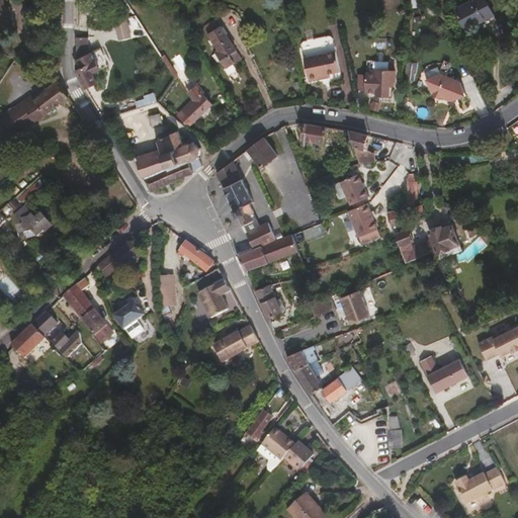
[(4,14),(2,0),(0,0),(0,29),(11,28),(9,13),(4,14)]
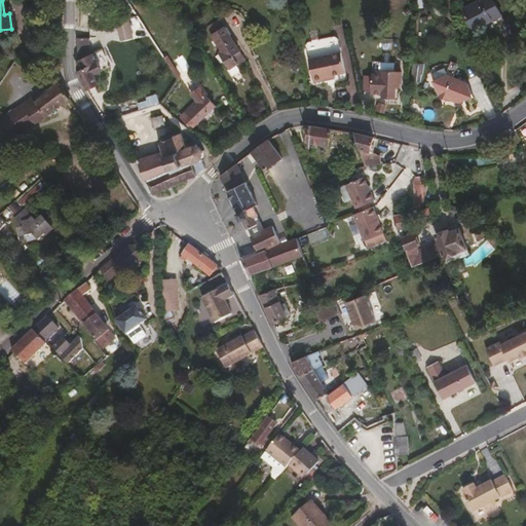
[(503,14),(494,0),(480,0),(463,9),(475,29),(503,14)]
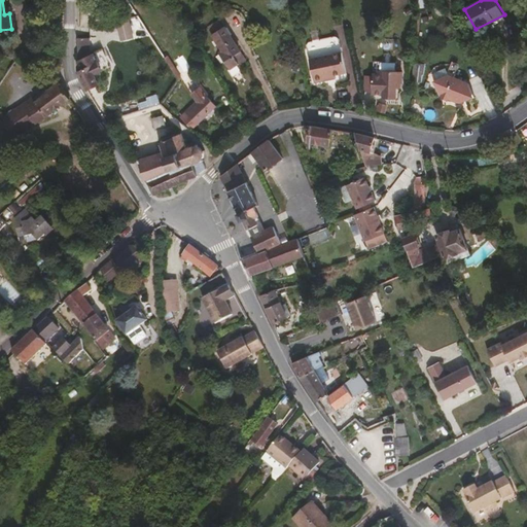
[(245,60),(224,22),(210,31),(213,35),(222,51),(219,54),(230,70),(245,60)]
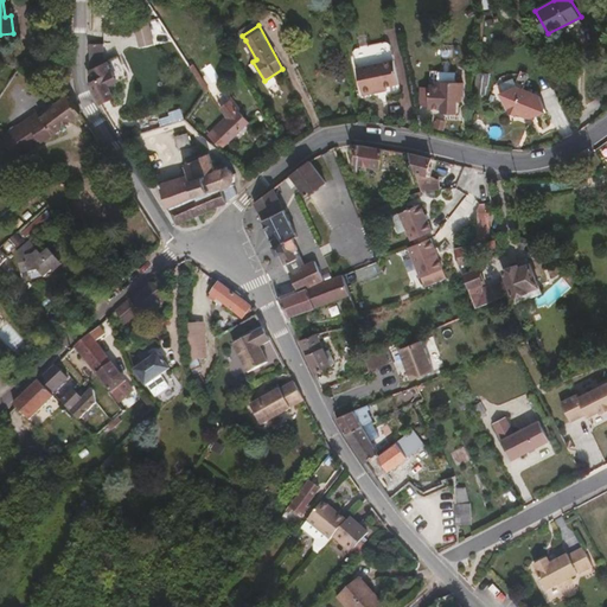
[(131,31),(135,40),(144,37),(140,27),(131,31)]
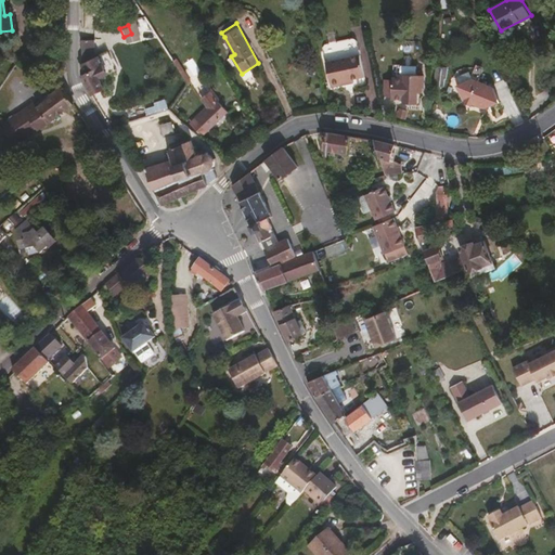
[(364,73),(360,52),(357,52),(353,35),(325,41),(323,46),(331,84),(341,81),(341,77),(353,75),(364,73)]
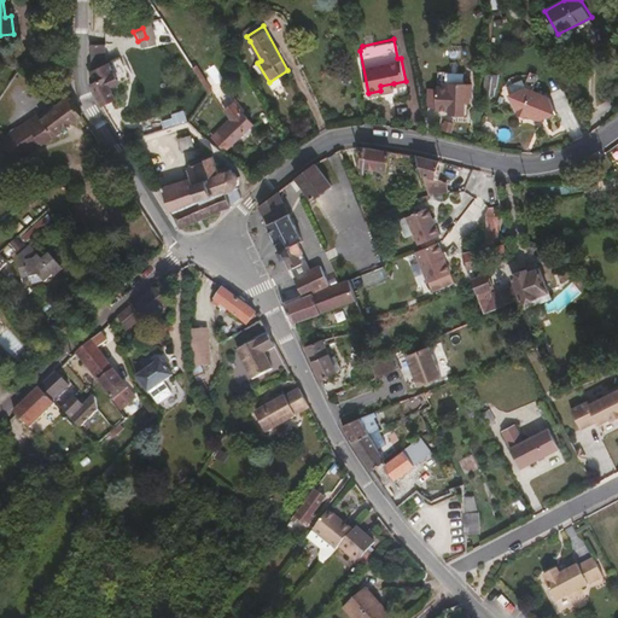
[(108,65),(108,45),(93,46),(93,71),(108,65)]
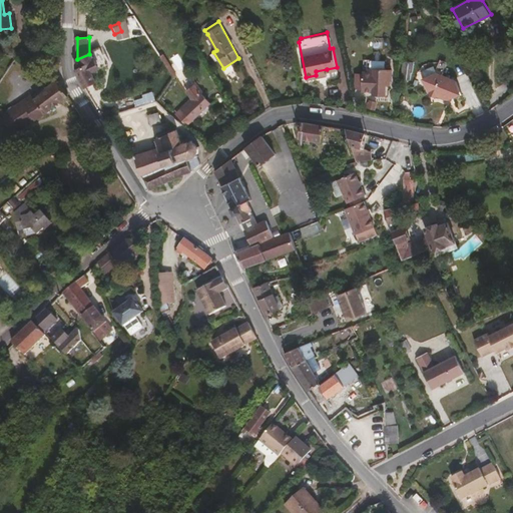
[(103,67),(96,50),(92,52),(100,69),(103,67)]
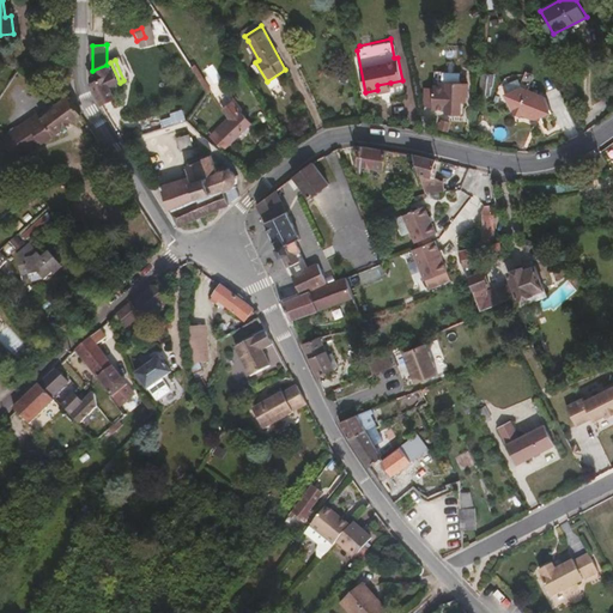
[(120,83),(110,62),(107,65),(92,71),(92,83),(102,104),(116,97),(111,86),(120,83)]
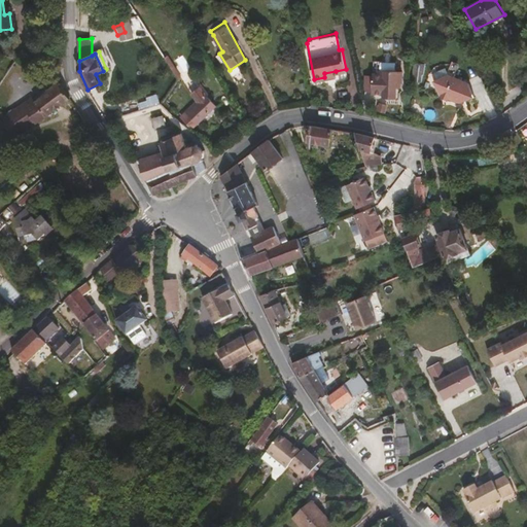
[(176,58),(182,72),(190,69),(184,55),(176,58)]
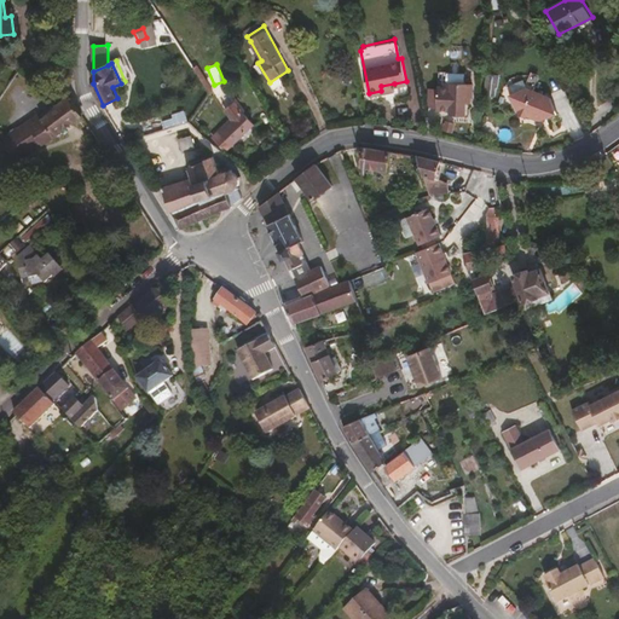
[(499,87),(499,82),(501,81),(501,80),(498,80),(498,76),(487,75),(485,96),(496,97),(497,87),(499,87)]
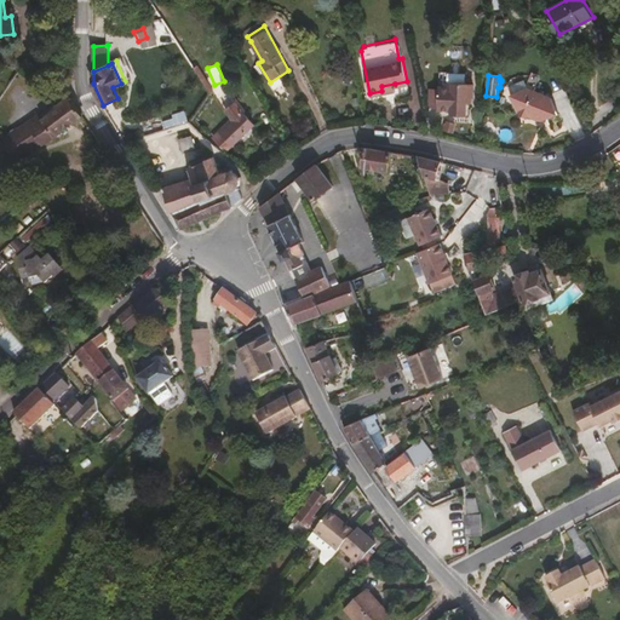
[(475,97),(476,85),(455,84),(455,87),(441,87),(438,110),(453,110),(453,115),(468,116),(469,102),(472,102),(474,97),(475,97)]
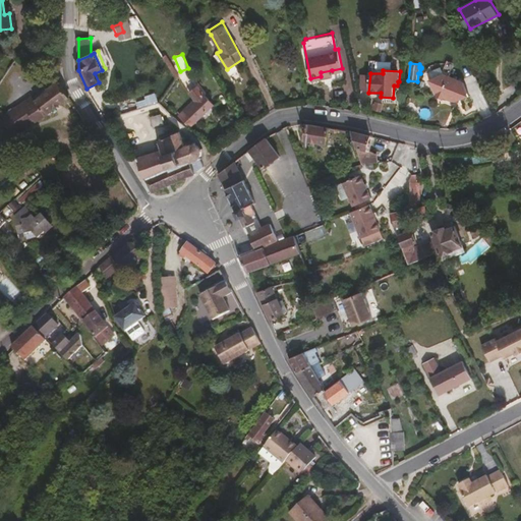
[(468,97),(463,83),(462,82),(443,74),(429,79),(436,94),(437,97),(441,99),(442,99),(445,98),(445,99),(455,102),(468,97)]
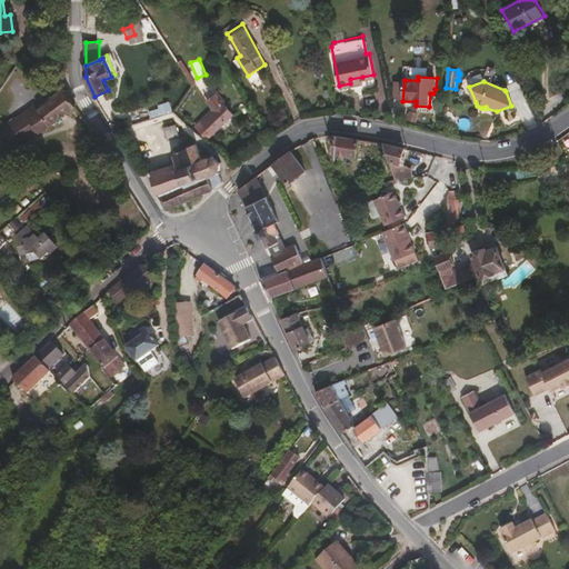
[(0,131),(15,152),(76,107),(69,98),(62,90),(51,98),(52,100),(35,115),(30,109),(0,130),(0,131)]
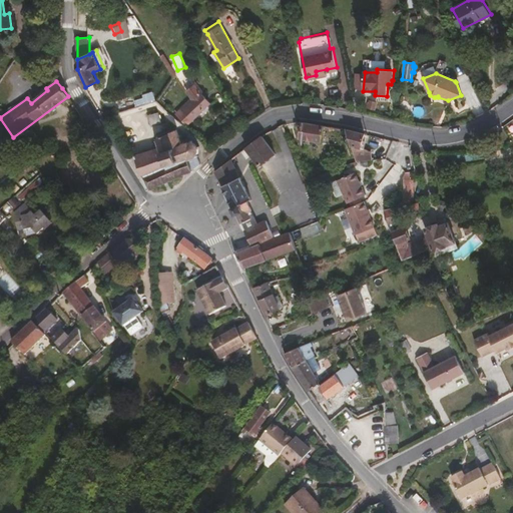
[(189,126),(210,103),(195,86),(187,91),(192,99),(177,114),(189,126)]
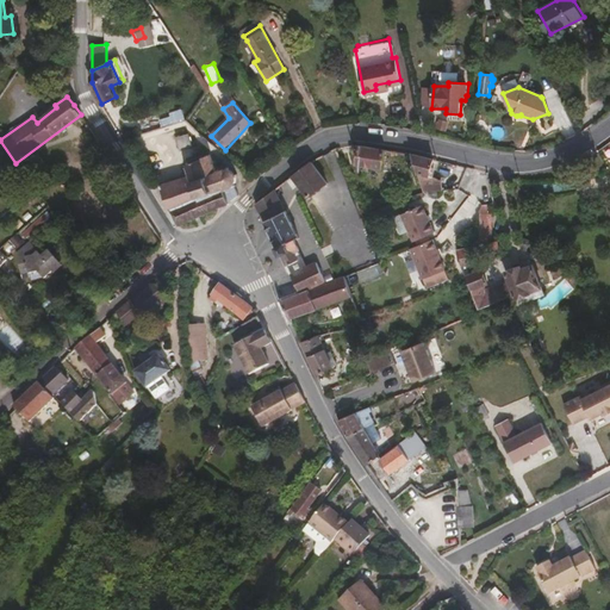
[(205,137),(226,119),(221,111),(198,130),(205,137)]
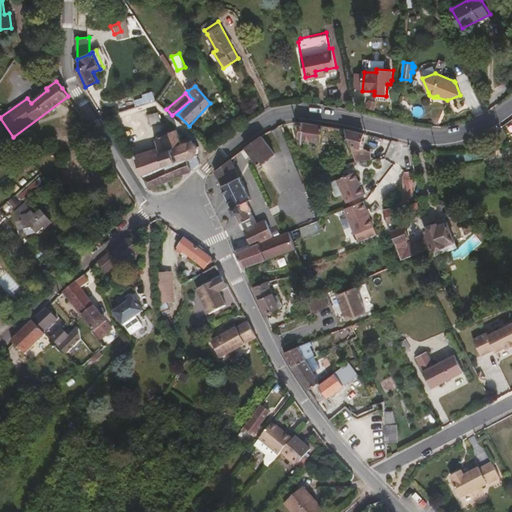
[(366,108),(374,110),(376,102),(368,100),(366,108)]
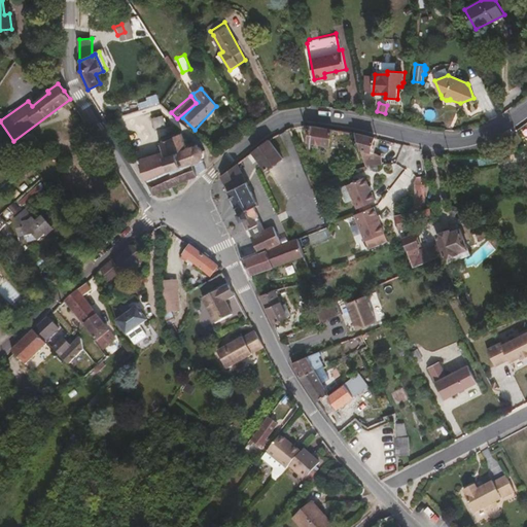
[(502,114),(497,104),(491,107),(496,117),(502,114)]
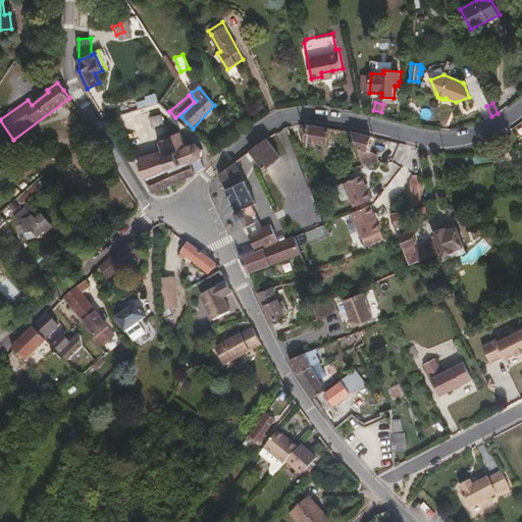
[(421,110),(424,118),(431,115),(429,107),(421,110)]
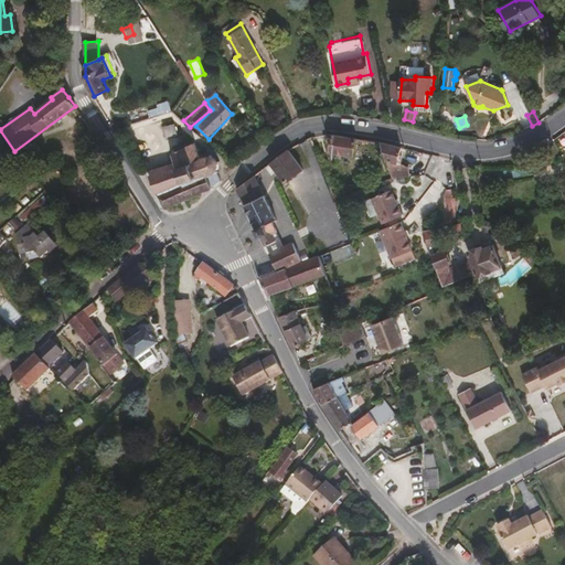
[(155,118),(132,125),(138,141),(160,135),(155,118)]
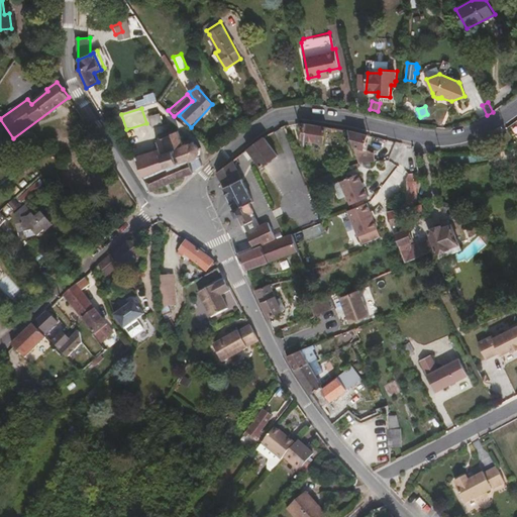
[(164,123),(161,113),(150,116),(153,126),(164,123)]
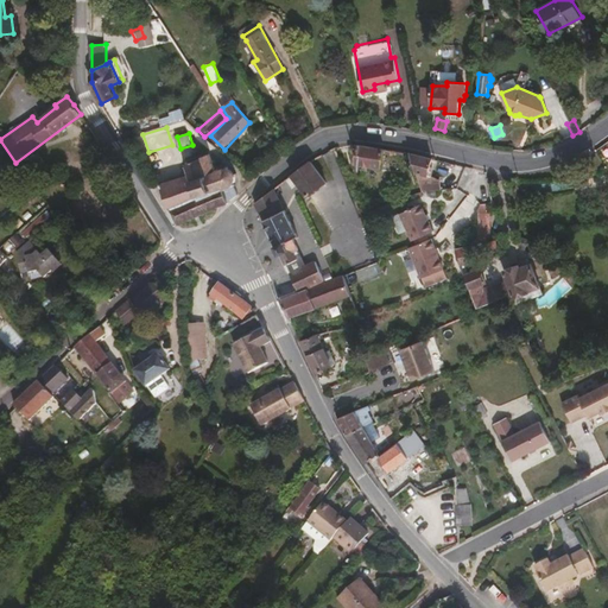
[(381,168),(385,150),(378,149),(360,146),(356,164),(381,168)]
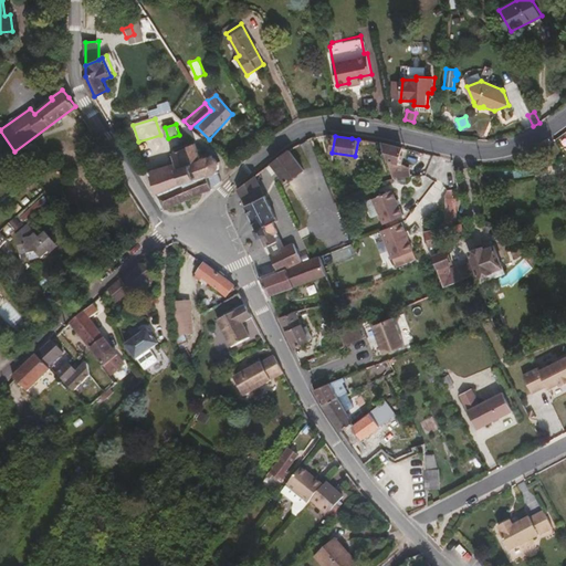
[(407,166),(399,161),(402,148),(383,143),(394,178),(410,177),(409,168),(407,166)]
